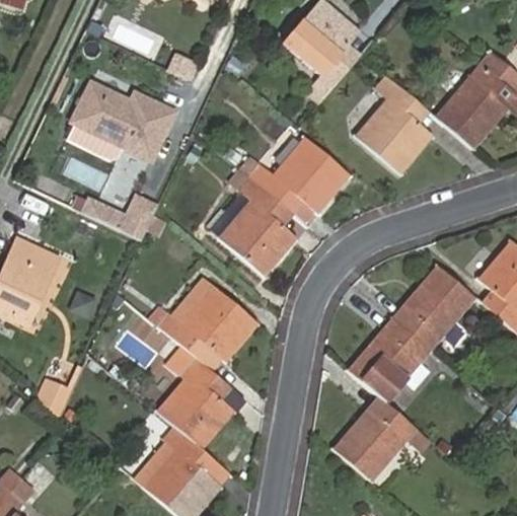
[(307,91),(320,102),(351,66),(339,55),(358,29),(321,0),(319,0),(284,43),(321,75),(307,91)]
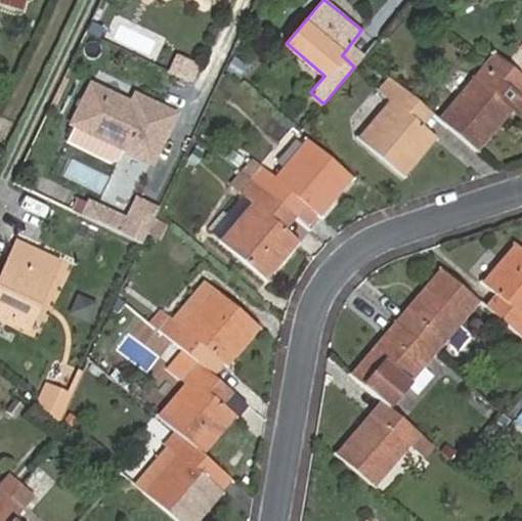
[(521,73),(495,51),(483,64),(521,95),(521,73)]
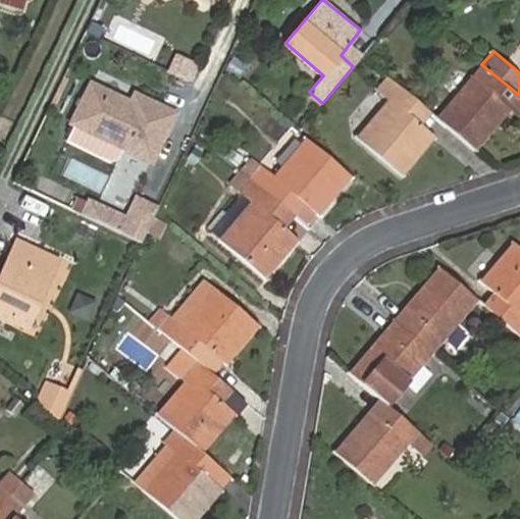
[(178,52),(170,68),(195,80),(203,63),(178,52)]
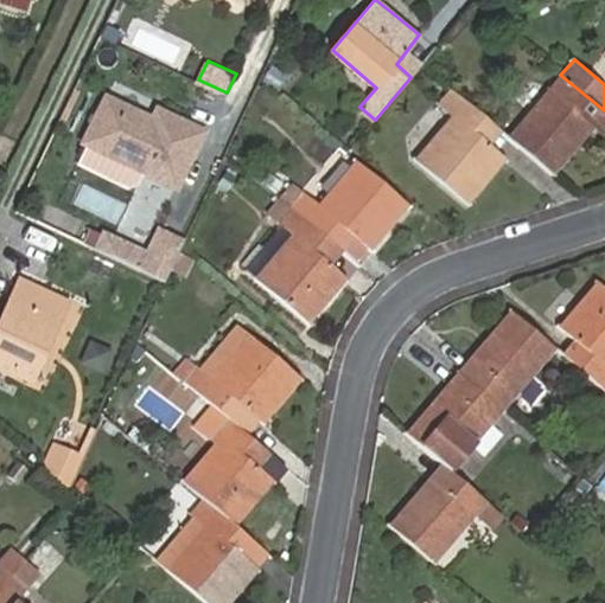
[(509,135),(553,173),(593,128),(600,134),(604,129),(604,110),(560,75),(509,135)]
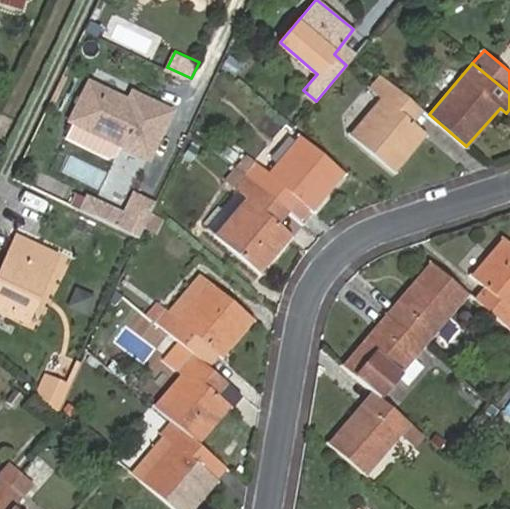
[(411,99),(381,73),(370,85),(382,96),(352,134),(394,169),(426,133),(401,111),(411,99)]
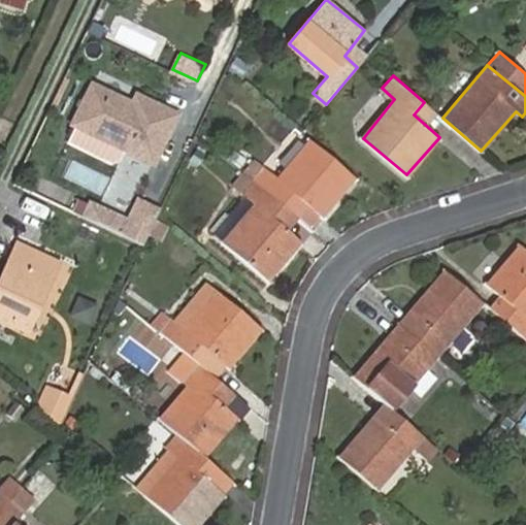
[(133,101),(93,81),(73,122),(75,123),(125,146),(155,161),(176,112),(137,93),(133,101)]
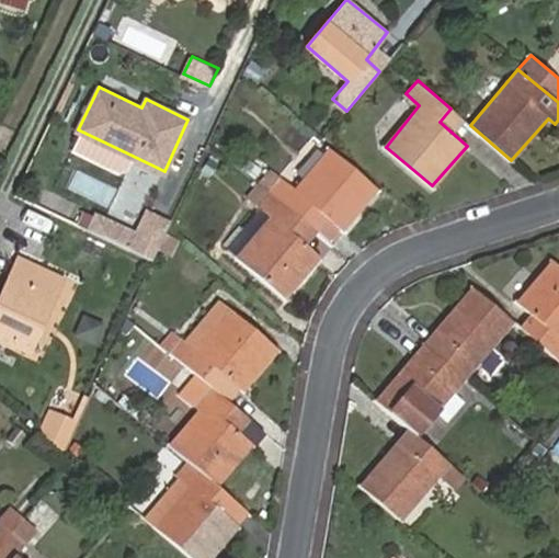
[(80,131),(71,148),(118,171),(126,169),(133,156),(80,131)]
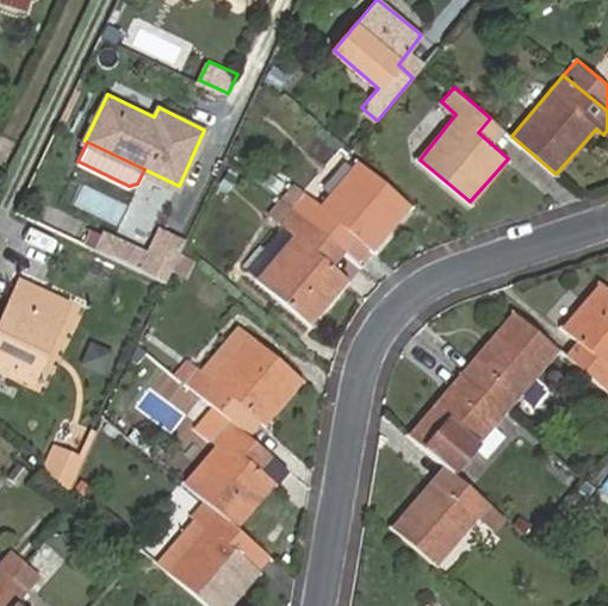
[(295,182),(281,197),(332,238),(343,224),(373,248),(410,205),(358,160),(321,202),(295,182)]
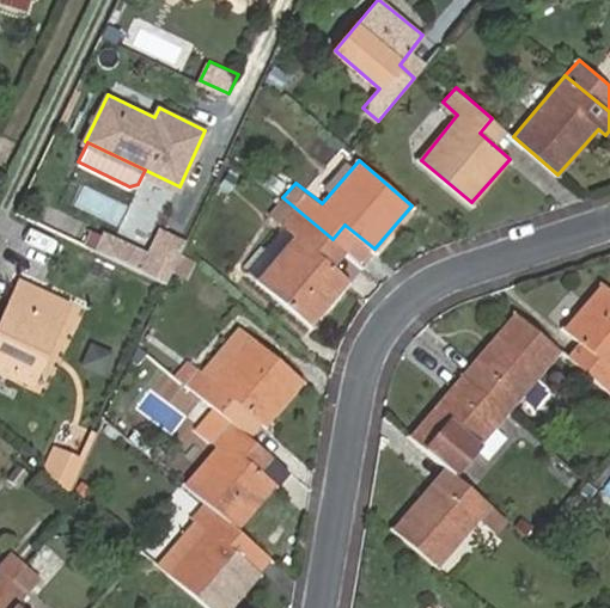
[(333,239),(282,197),(269,213),(286,226),(296,234),(258,277),(312,323),(349,280),(319,256),(333,239)]
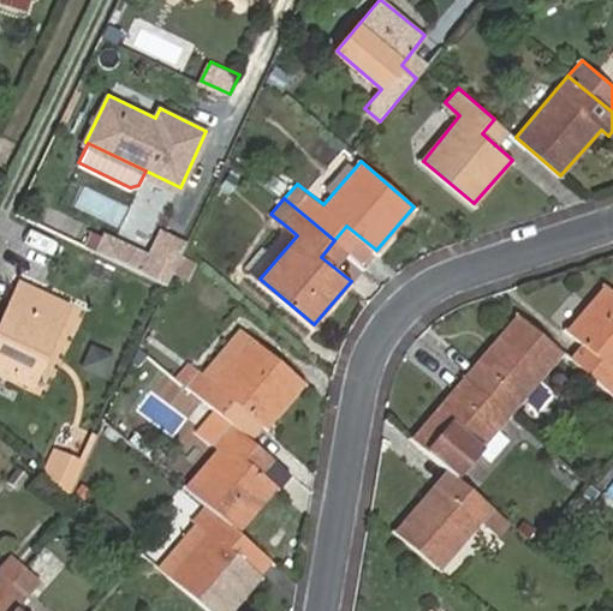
[(297,235),(287,227),(250,270),(260,279),(297,235)]
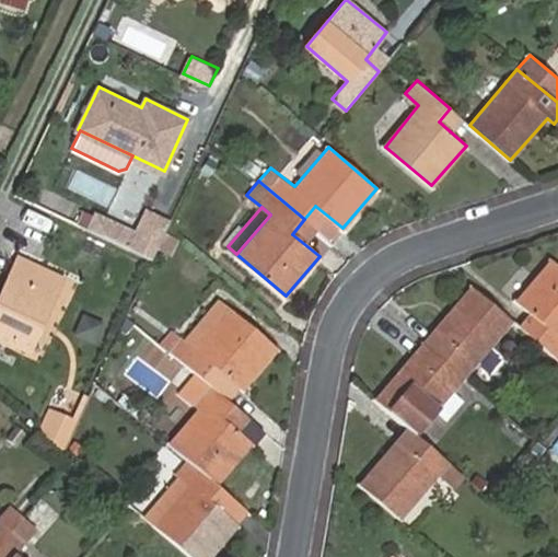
[(138,235),(132,247),(153,258),(171,221),(149,211),(138,235)]
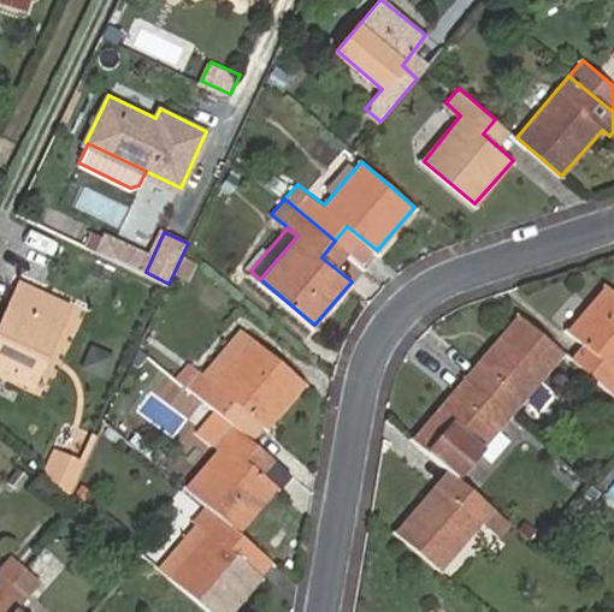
[(141,254),(108,238),(102,251),(135,267),(141,254)]
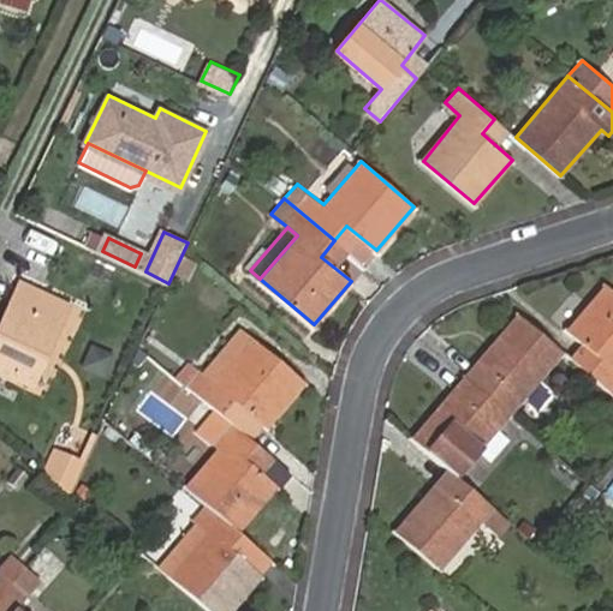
[(135,267),(146,271),(152,258),(141,253),(135,267)]
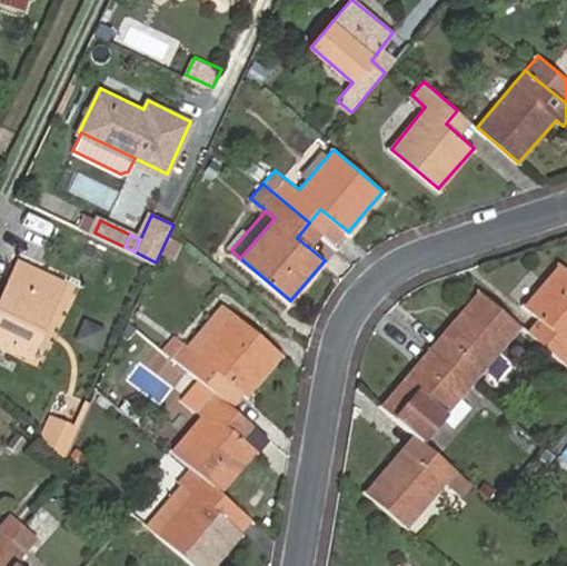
[(183,242),(171,236),(165,255),(176,260),(183,242)]
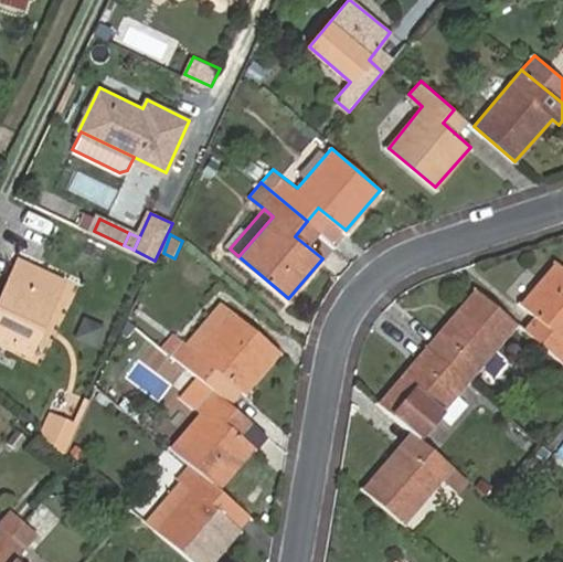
[(535,337),(562,359),(562,266),(554,260),(520,301),(546,322),(535,337)]
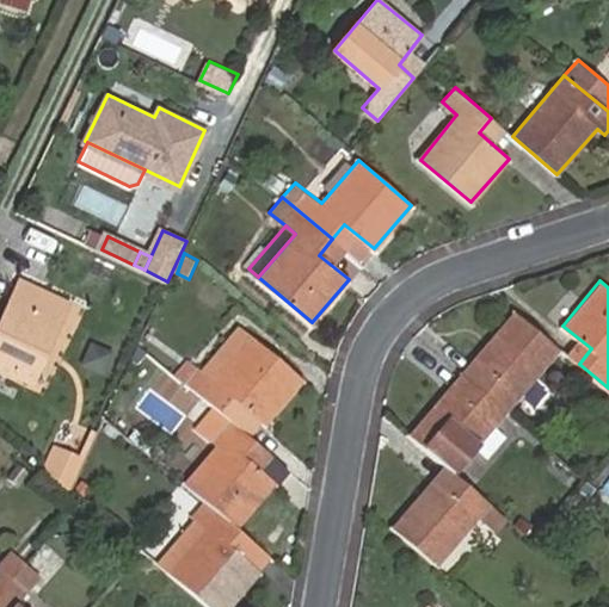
[(61,319),(16,296),(0,327),(0,364),(31,381),(61,319)]
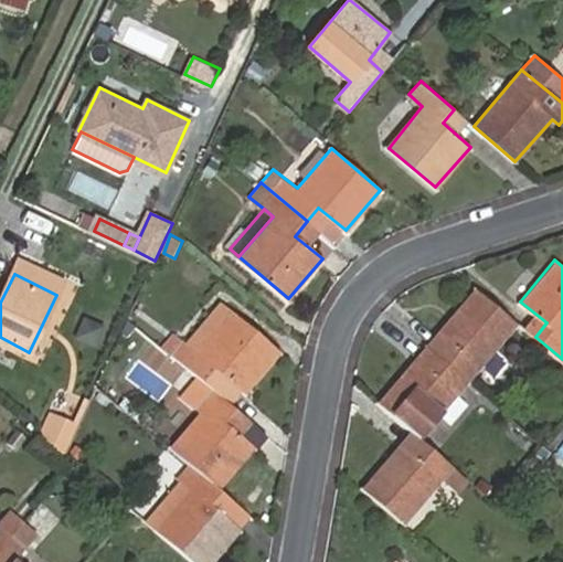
[(517,321),(475,286),(427,343),(468,379),(517,321)]
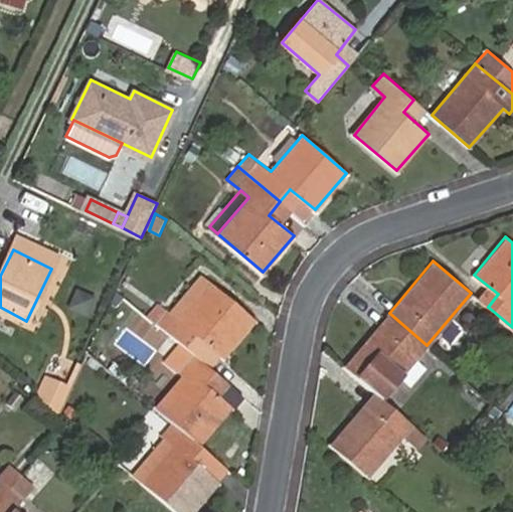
[(159,302),(149,314),(187,346),(197,334),(223,356),(253,320),(210,283),(178,318),(159,302)]
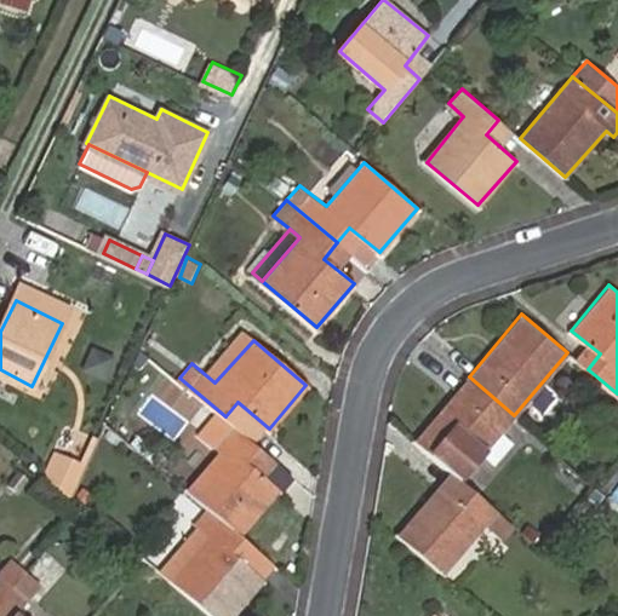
[(84,367),(108,376),(119,352),(96,341),(84,367)]
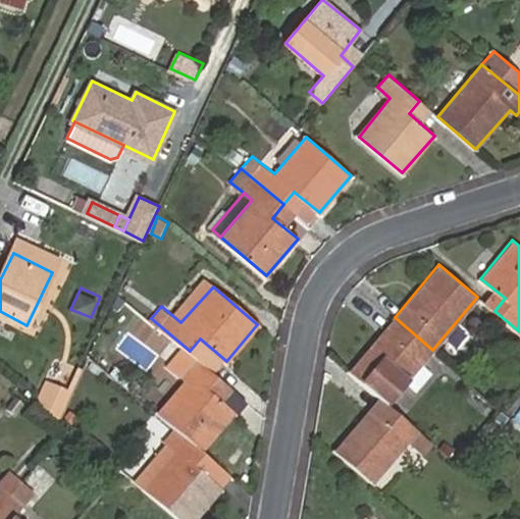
[(432,350),(395,317),(351,371),(381,397),(387,403),(432,350)]
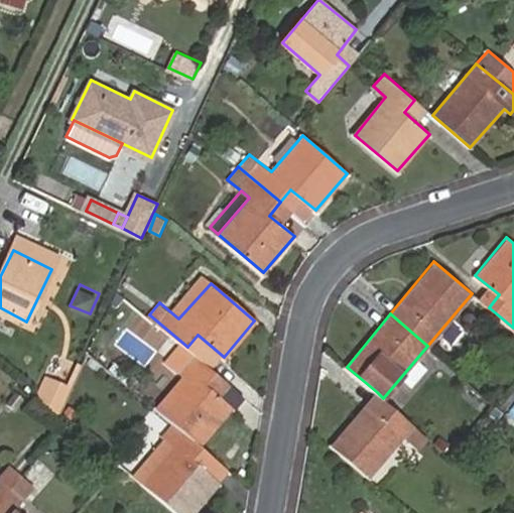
[(187,370),(156,408),(172,421),(201,445),(233,407),(210,387),(220,374),(187,347),(176,360),(187,370)]
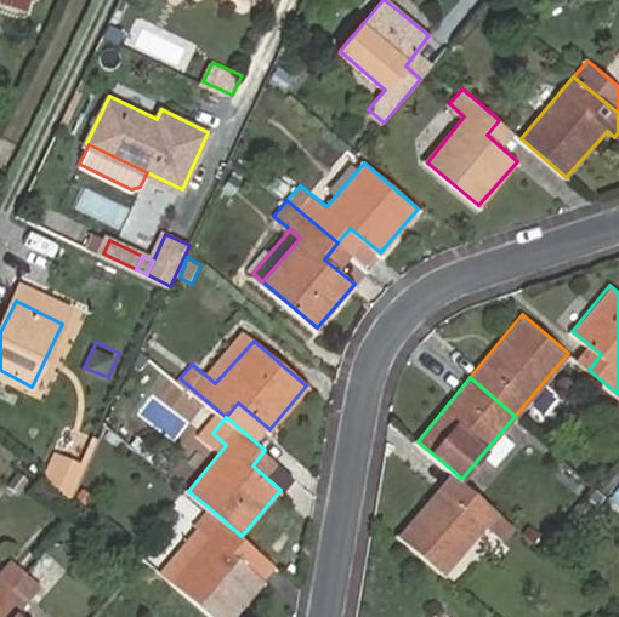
[(100,436),(69,423),(44,476),(71,498),(100,436)]
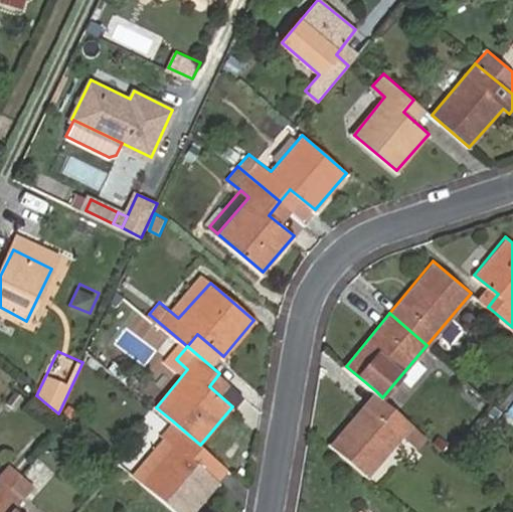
[(376,391),(330,445),(367,475),(401,434),(411,421),(382,397),(376,391)]
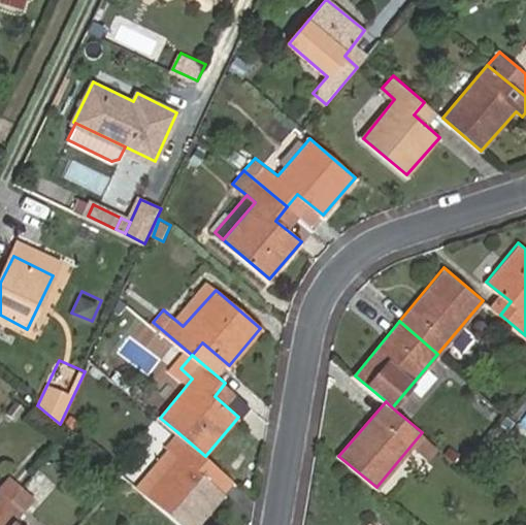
[(511,415),(502,423),(510,429),(517,421),(511,415)]
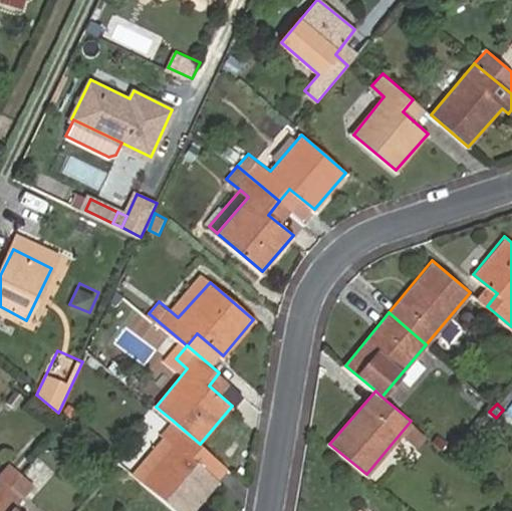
[(141,480),(177,510),(193,510),(219,480),(195,460),(204,447),(200,444),(172,420),(163,433),(174,442),(141,480)]
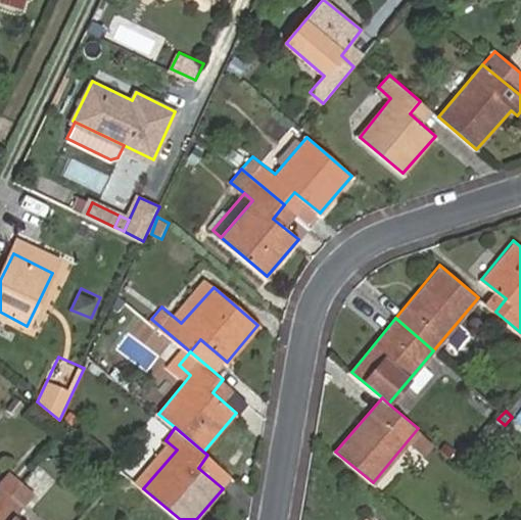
[(433,441),(418,428),(408,440),(424,455),(433,441)]
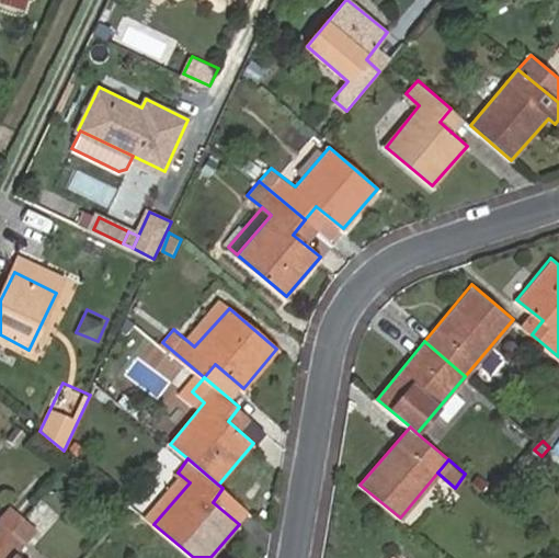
[(0,545),(25,516),(11,504),(0,516),(0,545)]
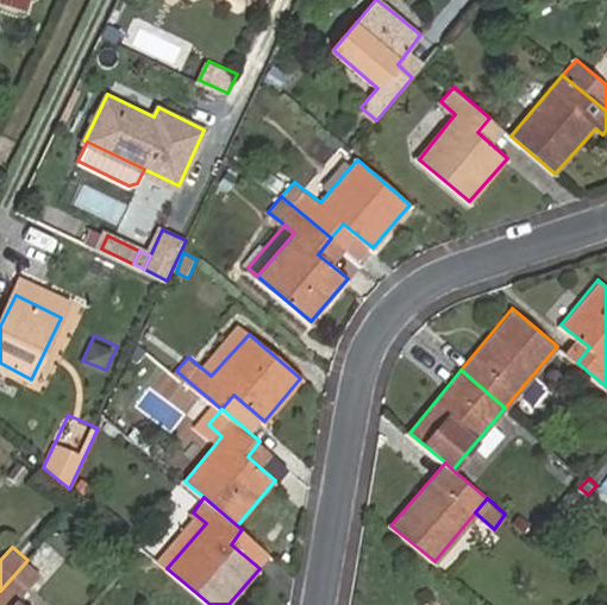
[(27,560),(0,591),(0,604),(18,604),(16,603),(42,574),(27,560)]
